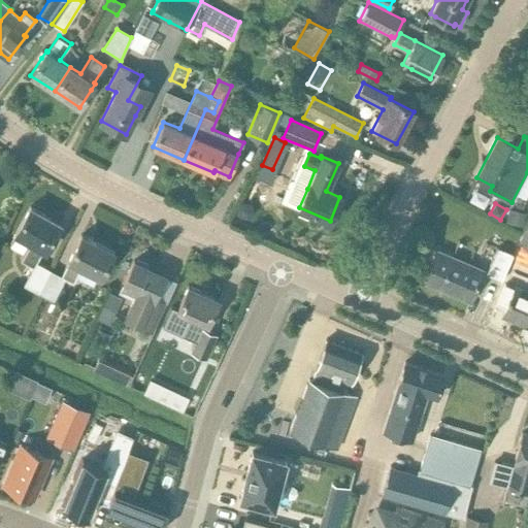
[(34,269),(25,287),(42,295),(51,277),(47,276),(51,271),(36,263),(43,252),(44,252),(60,224),(30,207),(14,235),(31,244),(21,262),(34,269)]
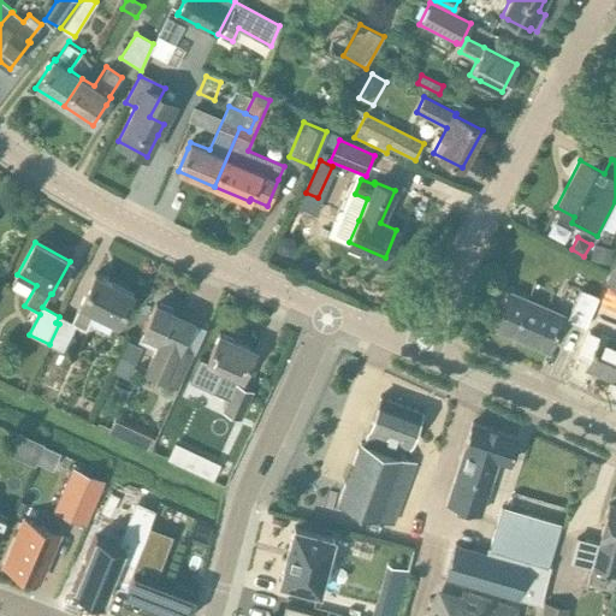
[(594,244),(590,260),(610,265),(614,249),(594,244)]
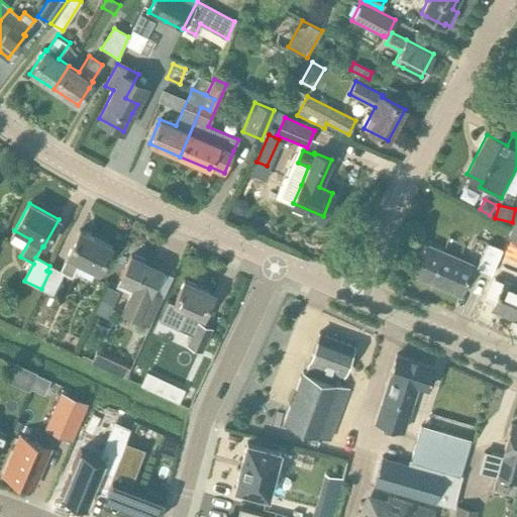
[(516,219),(508,237),(516,241),(516,219)]
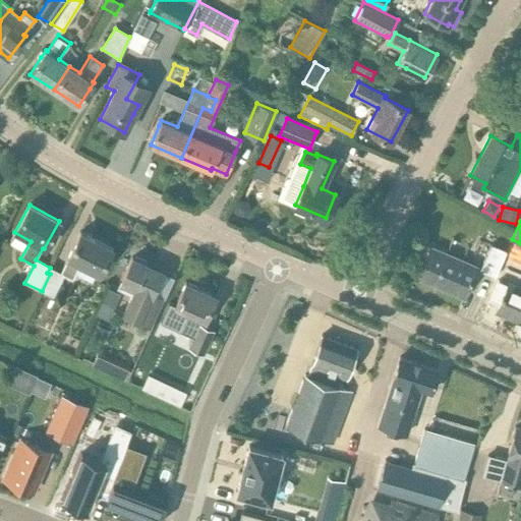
[(496,225),(493,231),(506,237),(509,231),(496,225)]
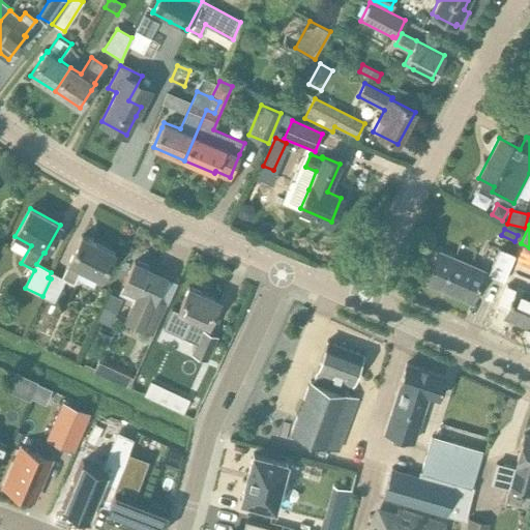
[(82,236),(61,276),(75,283),(81,270),(100,280),(114,252),(82,236)]
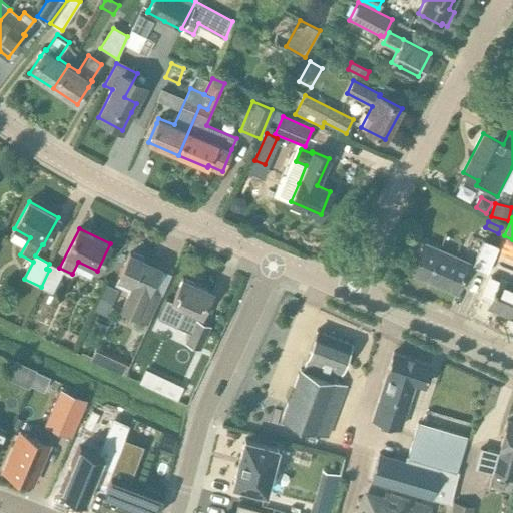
[(473,267),(487,273),(498,247),(483,241),(473,267)]
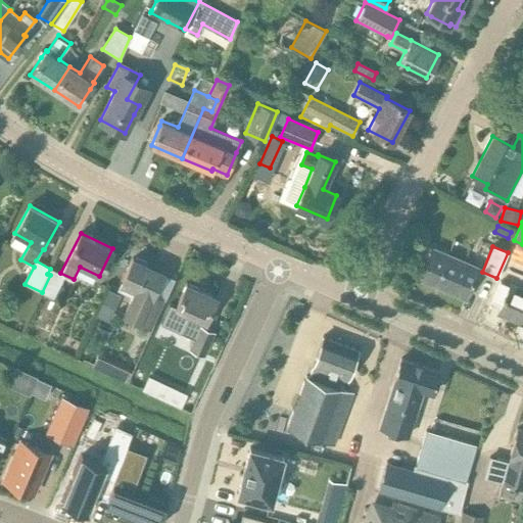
[(466,298),(478,268),(433,248),(421,279),(466,298)]
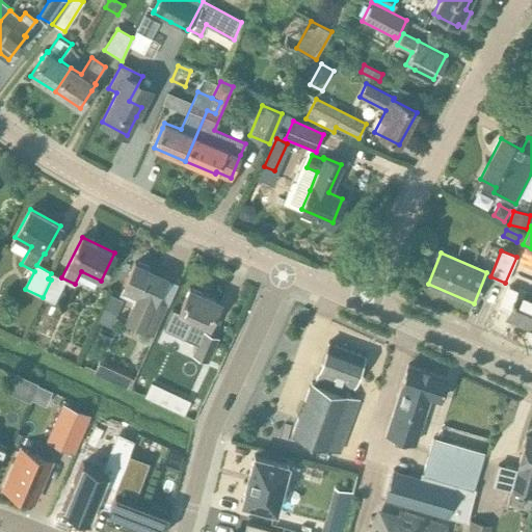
[(124,288),(136,294),(124,319),(152,331),(161,311),(152,307),(165,276),(135,263),(124,288)]
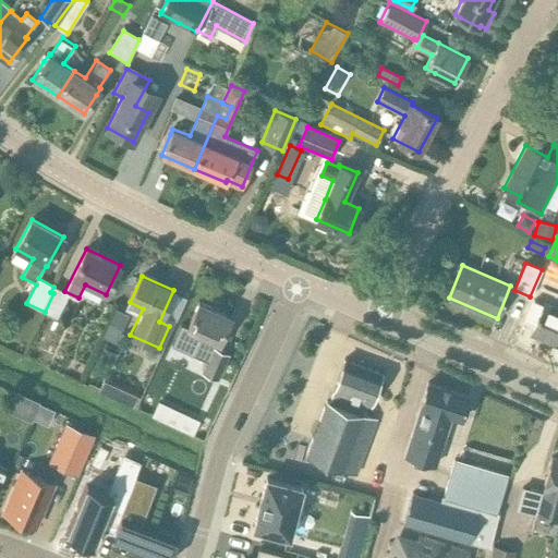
[(53,293),(45,312),(58,319),(68,301),(53,293)]
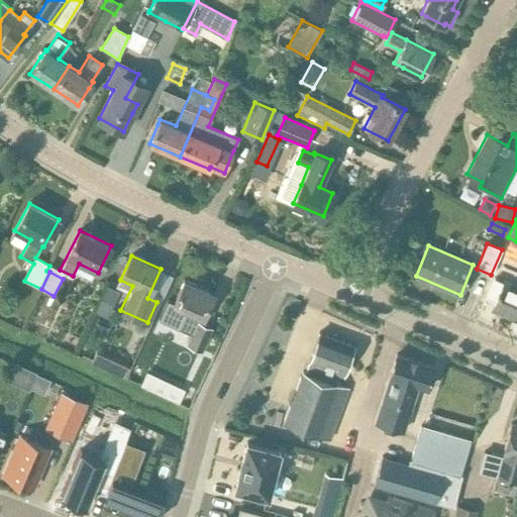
[(184,280),(173,304),(171,309),(185,315),(179,328),(175,338),(201,350),(211,328),(198,322),(201,316),(203,317),(214,294),(184,280)]
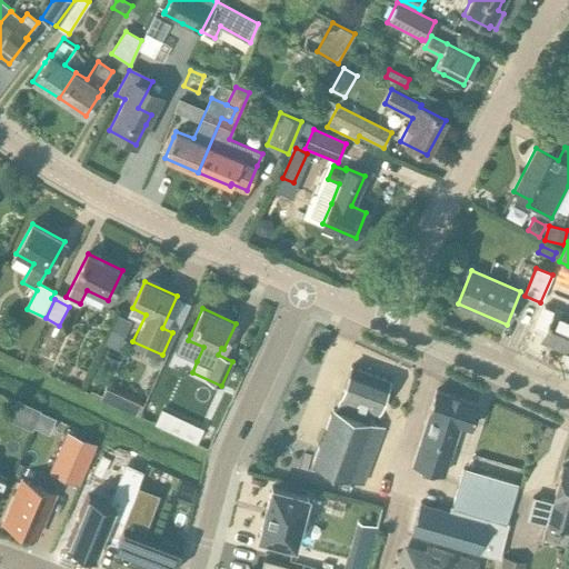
[(568,315),(556,309),(548,326),(542,340),(568,351),(568,315)]
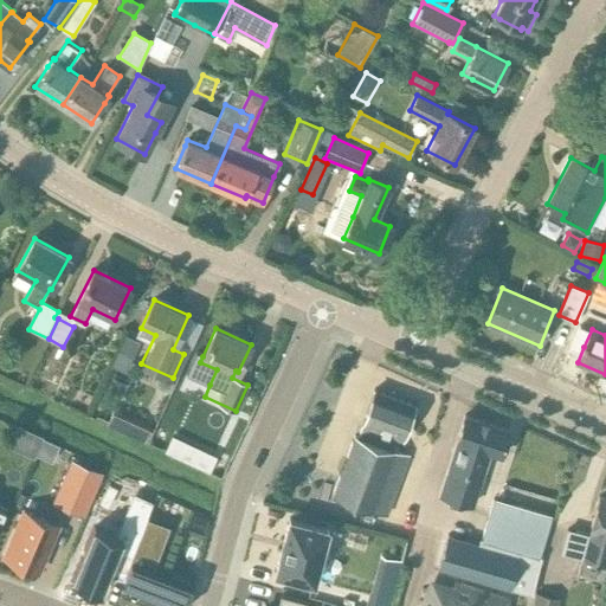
[(111,365),(127,371),(140,341),(126,334),(111,365)]
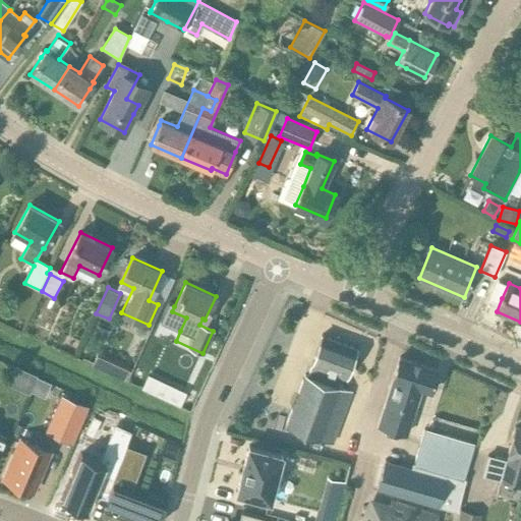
[(307,375),(304,374),(287,423),(334,441),(351,392),(338,387),(342,375),(346,377),(356,348),(322,335),(307,375)]
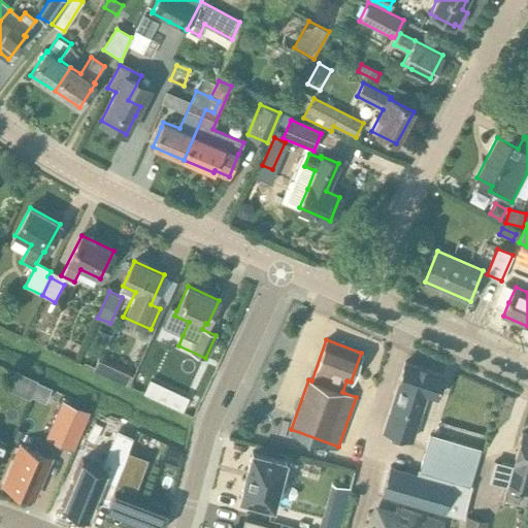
[(443,374),(405,362),(384,430),(394,434),(392,440),(402,443),(404,437),(413,439),(427,394),(436,397),(443,374)]
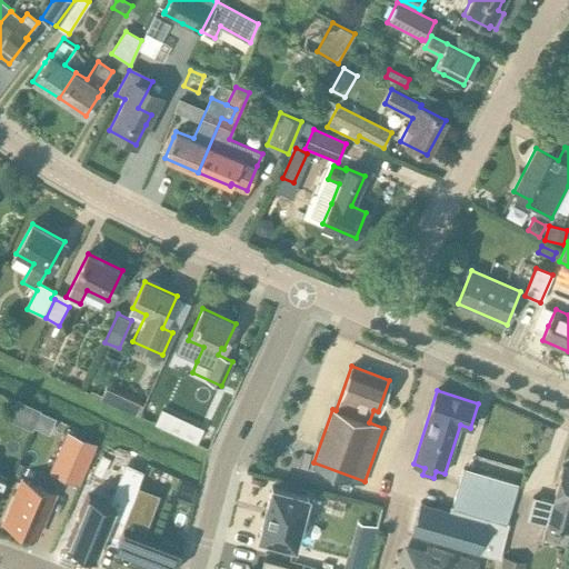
[(140,407),(119,397),(113,395),(110,402),(137,413),(140,407)]
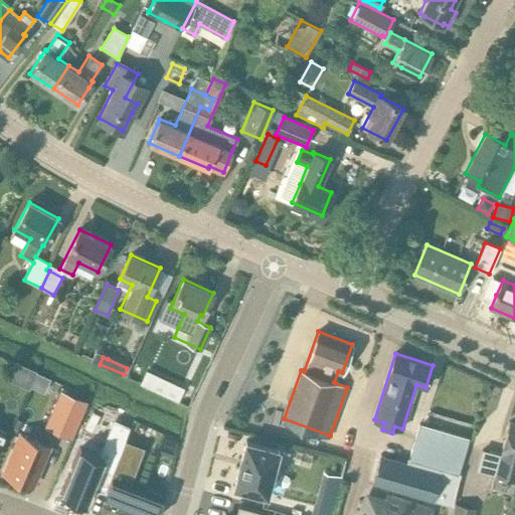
[(14,361),(7,377),(45,392),(52,376),(14,361)]
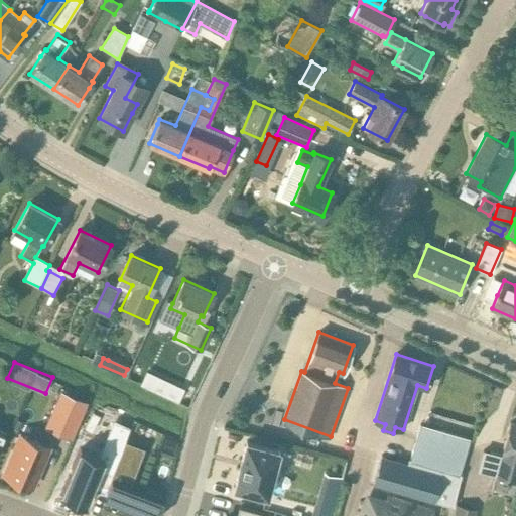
[(152,373),(146,385),(168,395),(174,383),(152,373)]
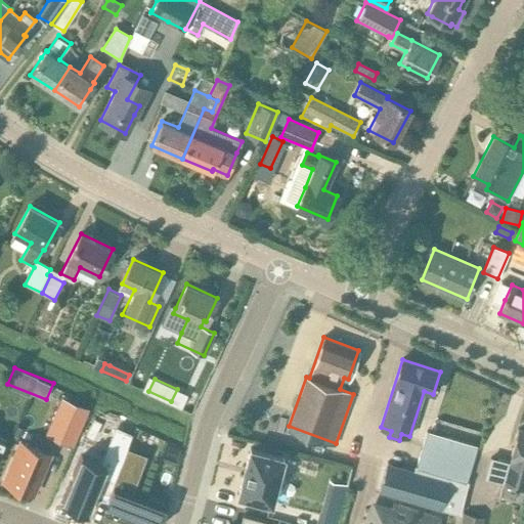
[(53,415),(45,433),(73,445),(89,408),(60,396),(53,415)]
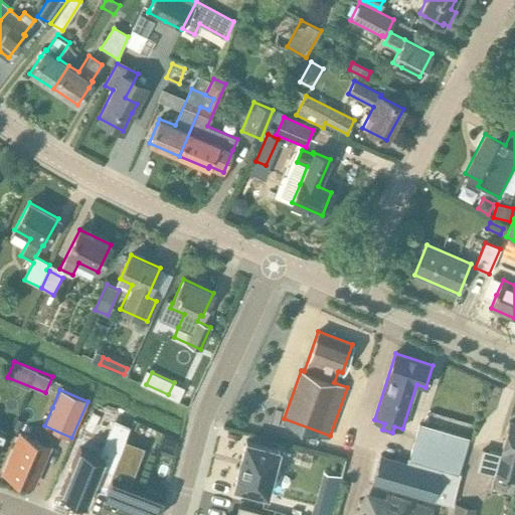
[(432,415),(433,426),(447,425),(446,413),(432,415)]
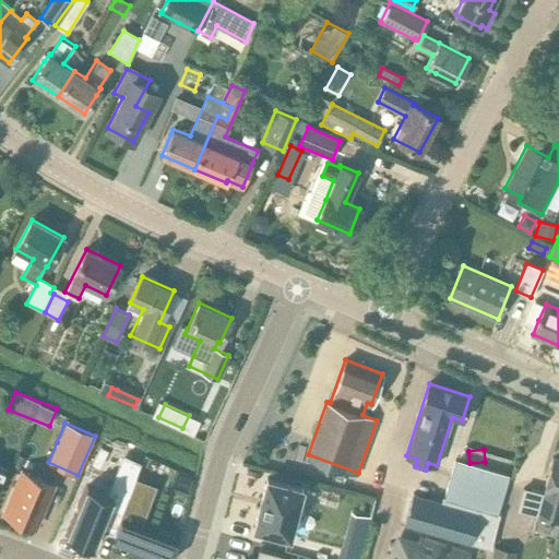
[(558,460),(552,459),(547,479),(537,513),(558,519),(558,511),(558,460)]
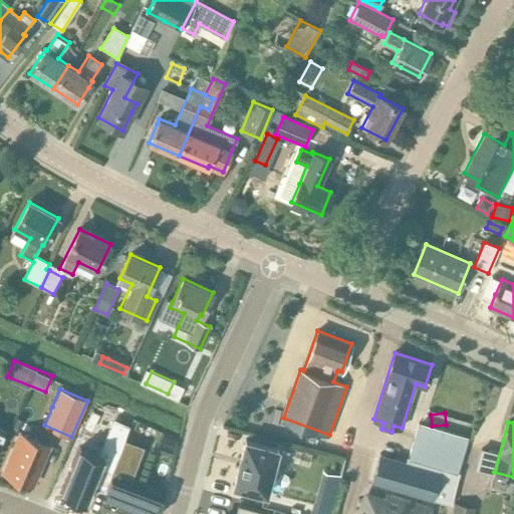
[(467,438),(419,424),(408,462),(379,454),(371,481),(452,505),(461,474),(457,472),(467,438)]
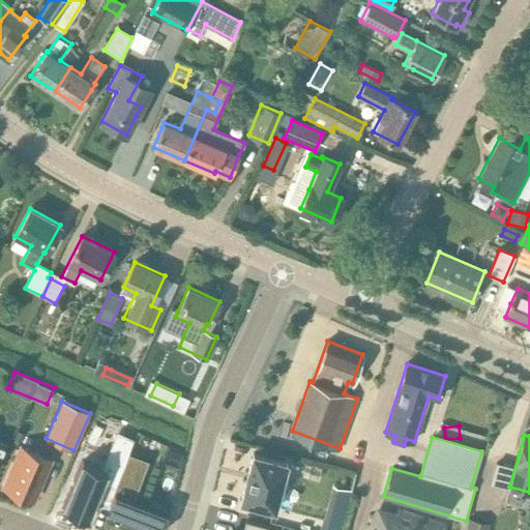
[(20,443),(1,487),(35,501),(54,459),(20,443)]
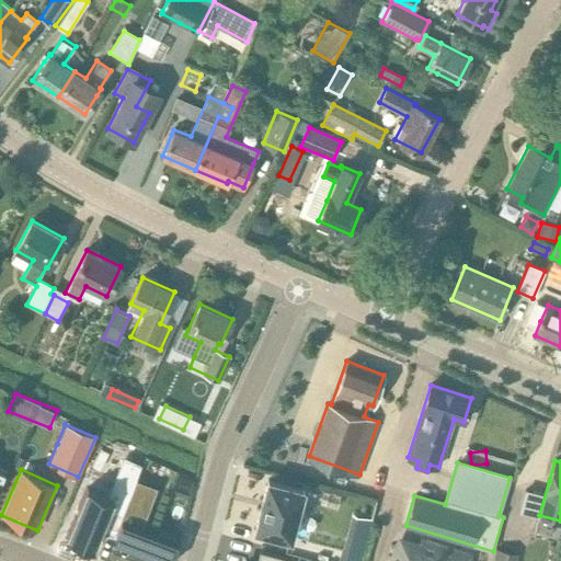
[(136,479),(107,557),(116,560),(129,560),(134,553),(155,560),(171,560),(179,541),(142,528),(158,488),(136,479)]
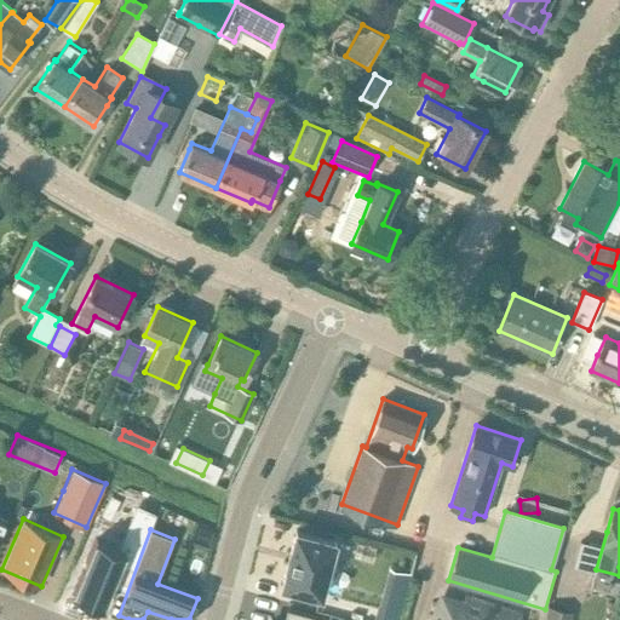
[(98,539),(76,595),(105,606),(114,584),(127,589),(147,538),(133,533),(126,550),(98,539)]
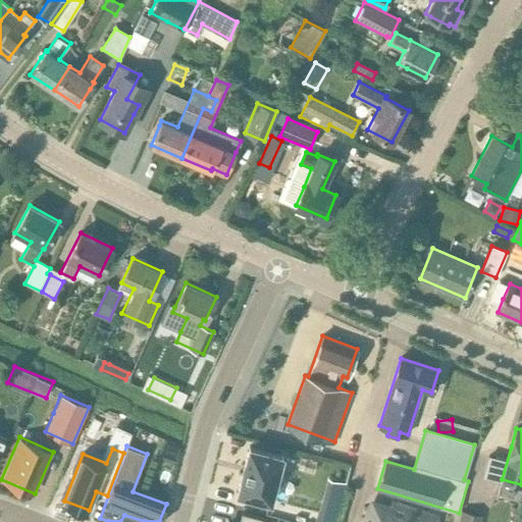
[(257,459),(248,499),(278,506),(288,465),(257,459)]
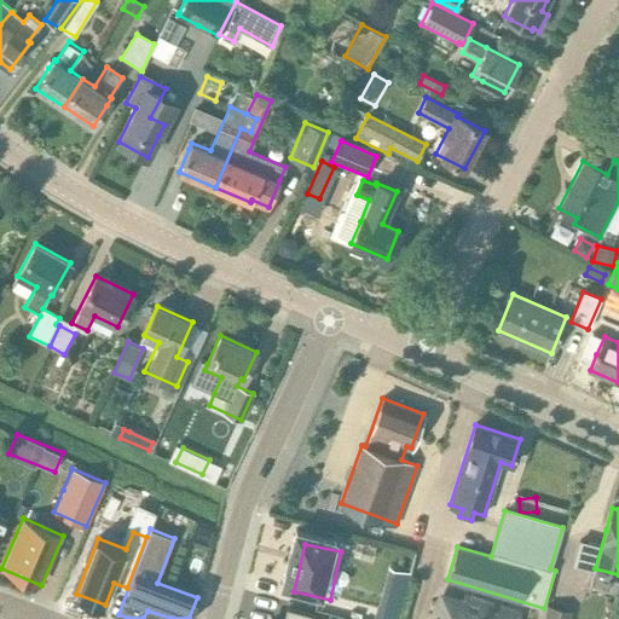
[(382,585),(377,603),(400,611),(405,593),(382,585)]
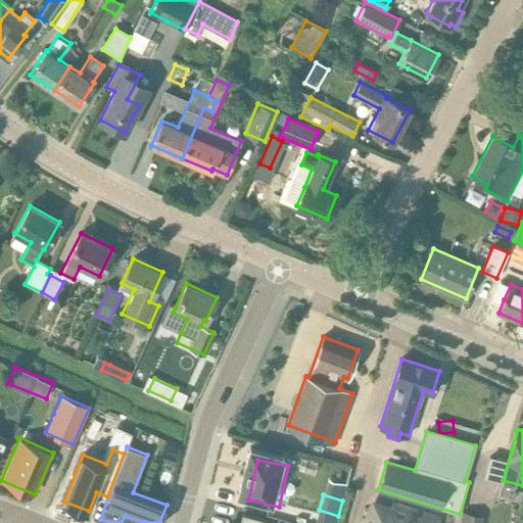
[(369,509),(364,522),(436,522),(439,516),(400,505),(397,517),(369,509)]
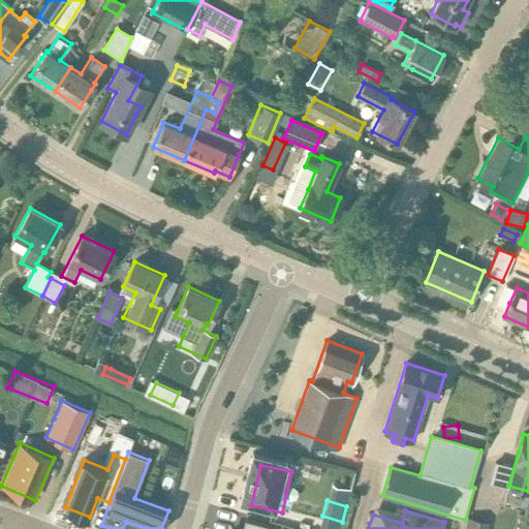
[(467,518),(464,528),(488,528),(490,523),(467,518)]
